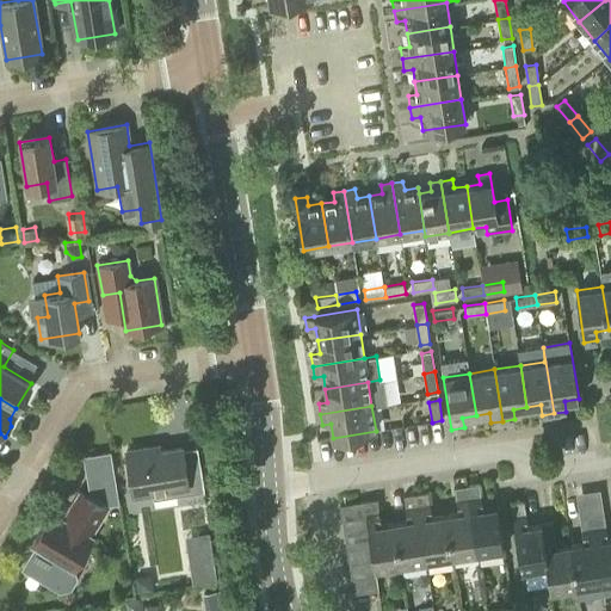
[(148,449),(125,452),(133,493),(176,486),(177,495),(204,492),(201,468),(185,470),(183,449),(148,454),(148,449)]
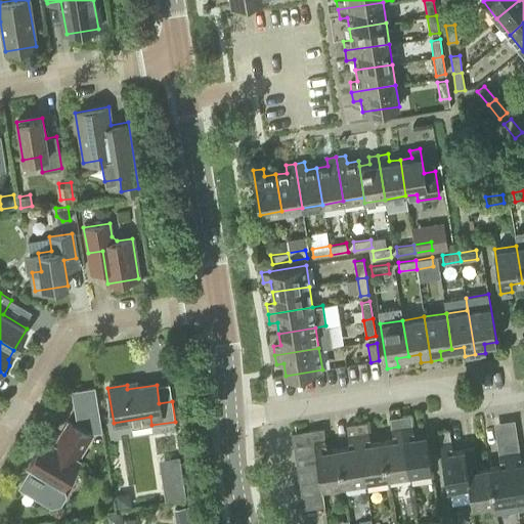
[(97,411),(77,415),(78,422),(94,432),(99,423),(97,411)]
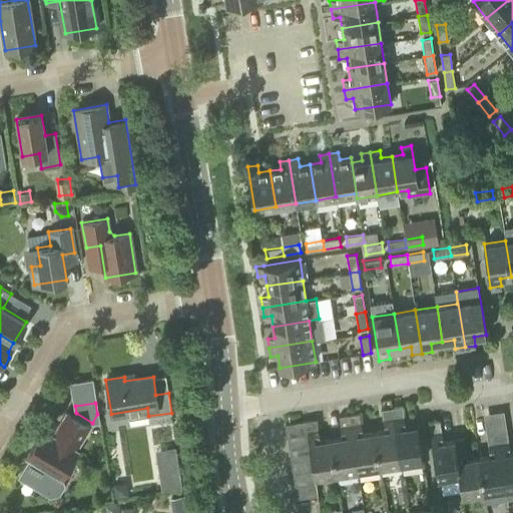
[(392,408),(401,464),(423,460),(417,425),(405,427),(402,406),(392,408)]
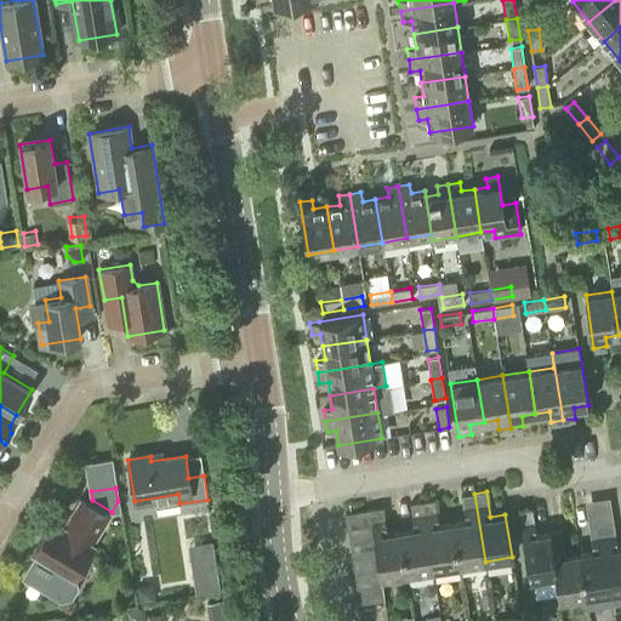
[(466,520),(453,522),(459,565),(485,562),(474,494),(462,495),(466,520)]
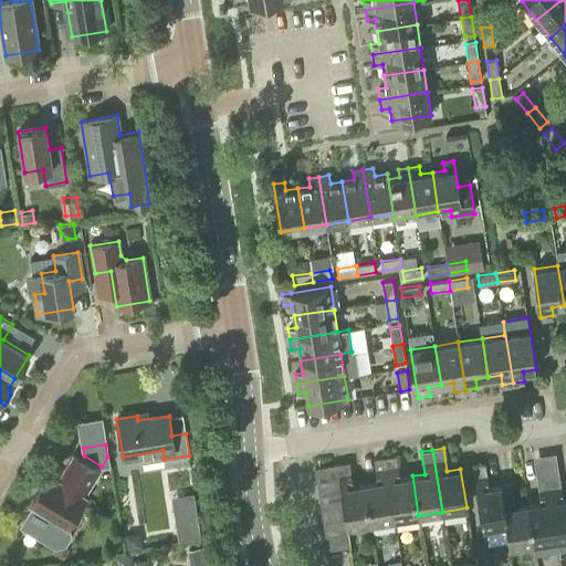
[(84,495),(98,471),(73,456),(59,481),(48,474),(30,504),(67,526),(85,496),(84,495)]
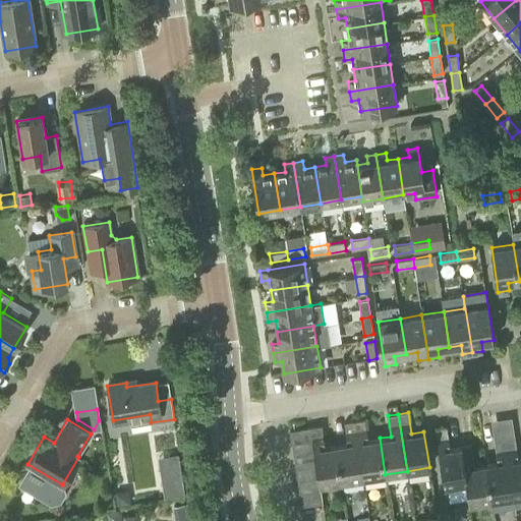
[(367,440),(364,419),(354,420),(363,477),(385,474),(380,438),(367,440)]
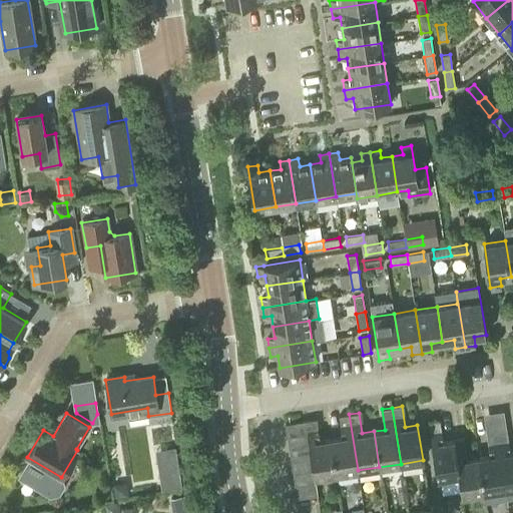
[(342,436),(331,438),(337,474),(358,470),(349,414),(339,416),(342,436)]
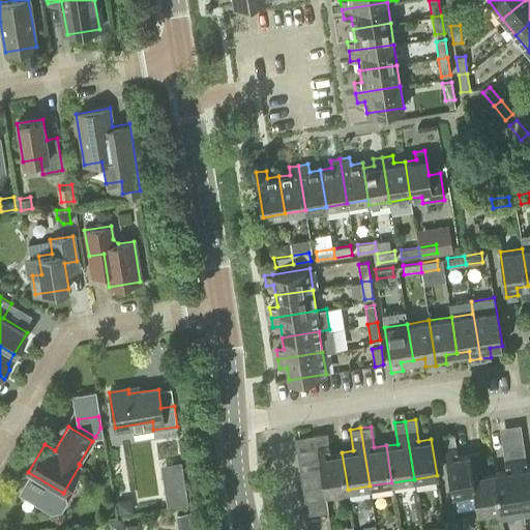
[(327,434),(316,435),(318,448),(320,461),(322,473),(324,486),(325,493),(348,490),(342,452),(330,454),(327,434)]
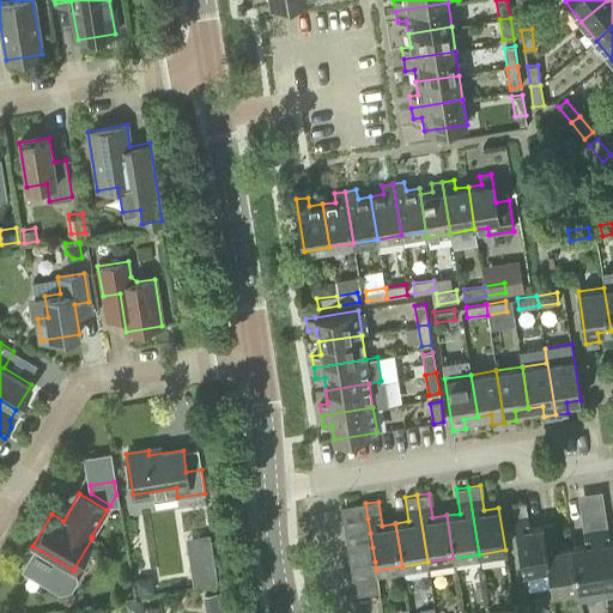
[(368,519),(365,503),(340,507),(343,522),(368,519)]
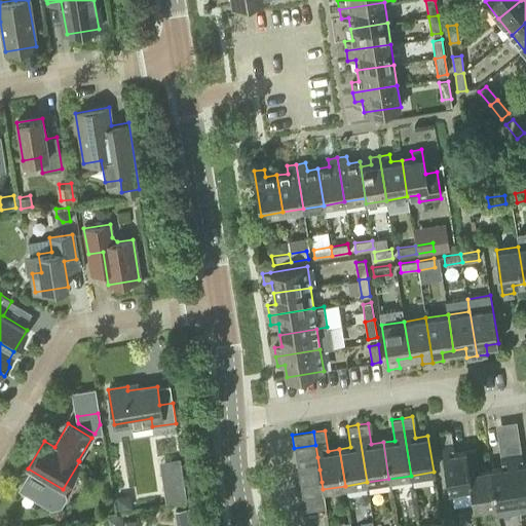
[(464,451),(453,452),(450,431),(440,434),(448,491),(471,487),(464,451)]
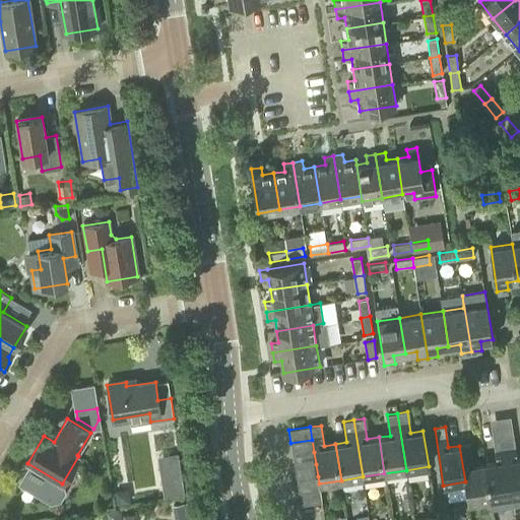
[(504,439),(503,439),(513,505),(519,503),(519,457),(517,458),(514,437),(504,439)]
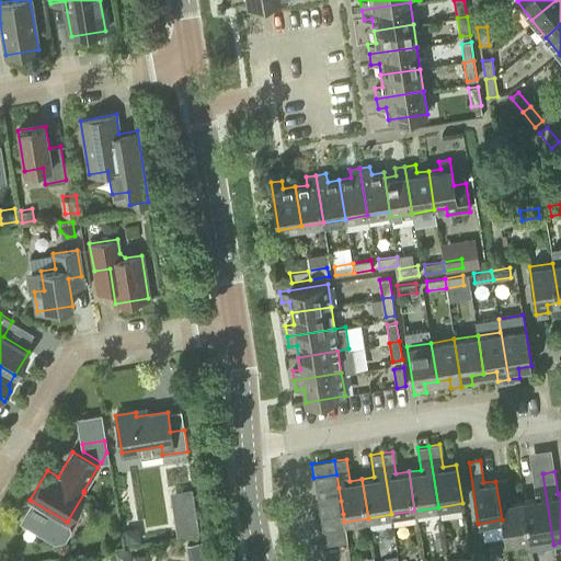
[(553,545),(542,473),(533,476),(536,497),(523,500),(529,538),(530,548),(553,545)]
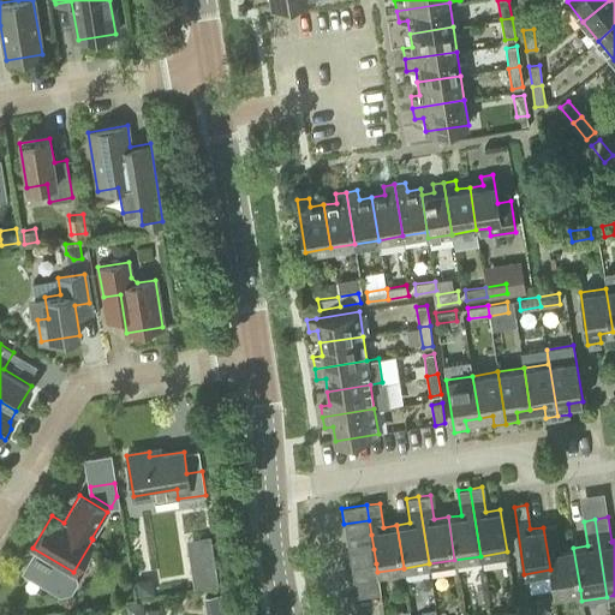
[(369,520),(344,524),(346,538),(371,535),(369,520)]
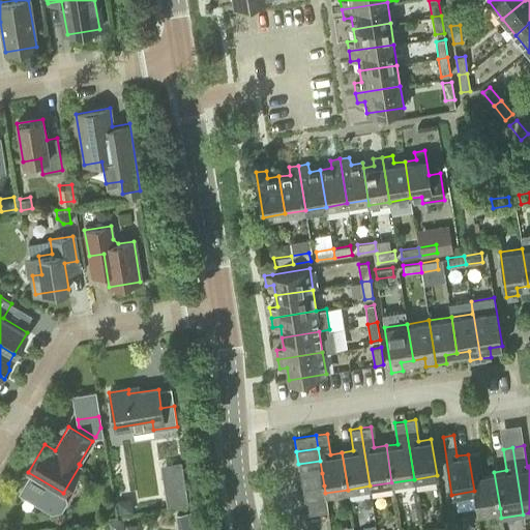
[(500,508),(494,472),(482,474),(479,452),(468,454),(474,491),(477,512),(500,508)]
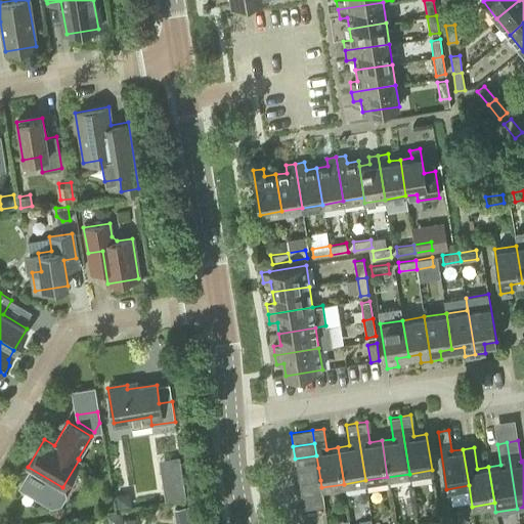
[(316,455),(295,459),(297,471),(318,468),(316,455)]
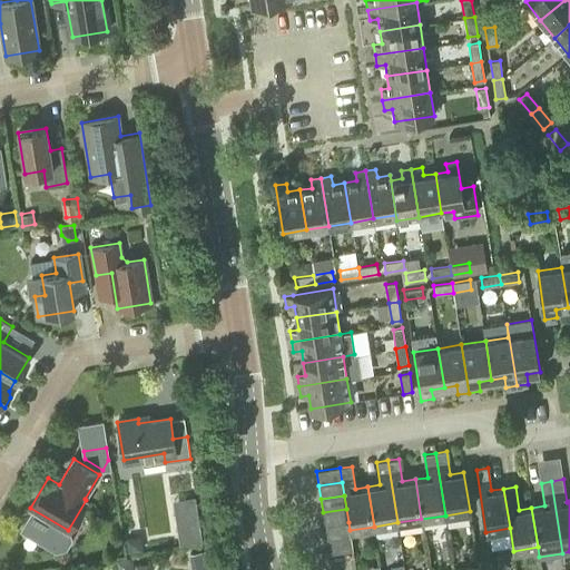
[(346,509),(323,512),(325,527),(349,522),(346,509)]
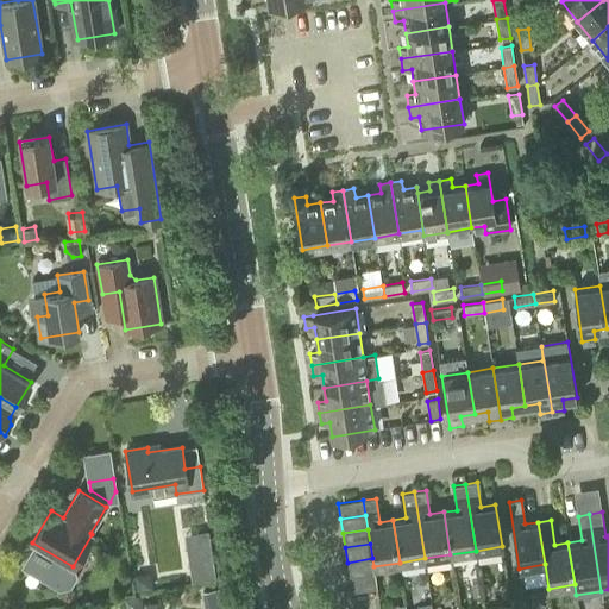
[(190,559),(193,579),(213,577),(211,557),(190,559)]
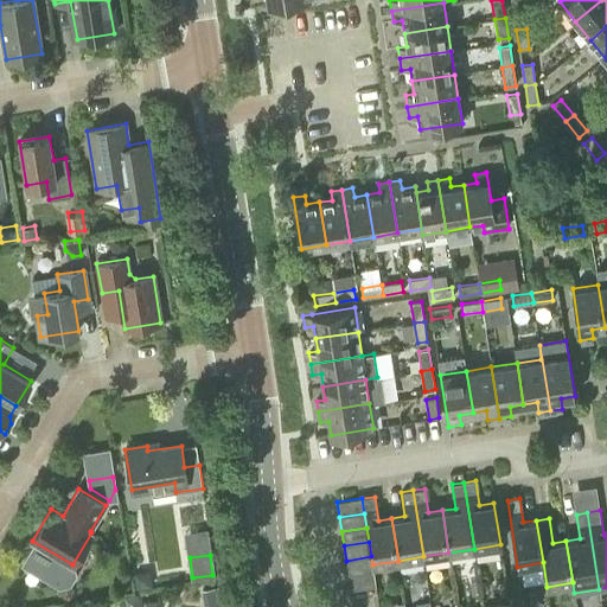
[(372,564),(371,556),(346,561),(349,575),(374,572),(372,564)]
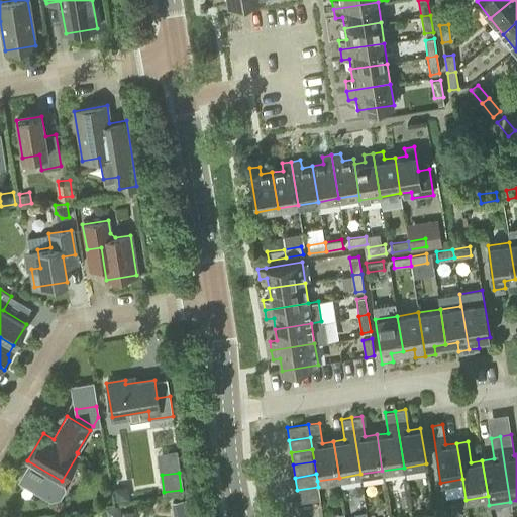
[(128,492),(121,487),(115,488),(117,500),(129,498),(128,492)]
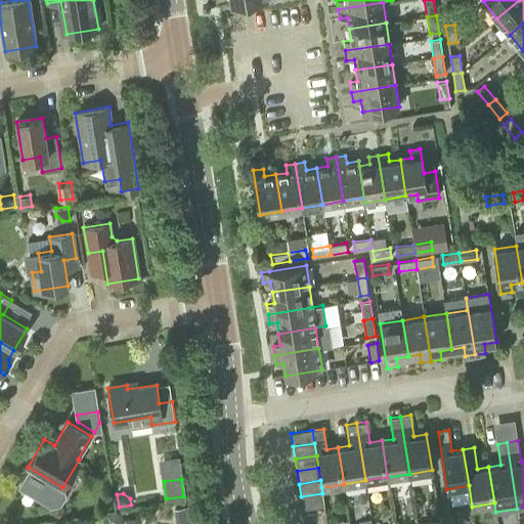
[(322,493),(301,496),(303,509),(324,506),(322,493)]
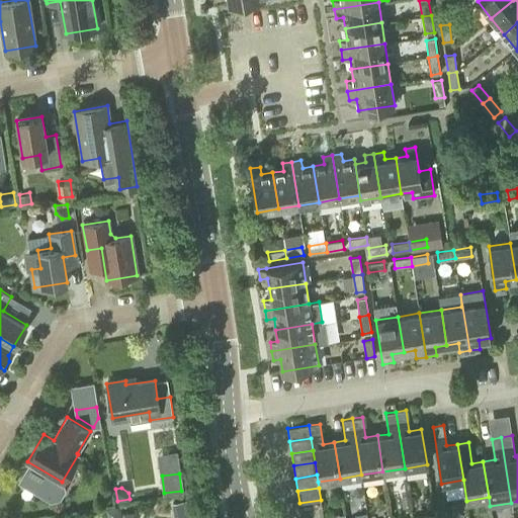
[(187,499),(171,502),(173,513),(189,511),(187,499)]
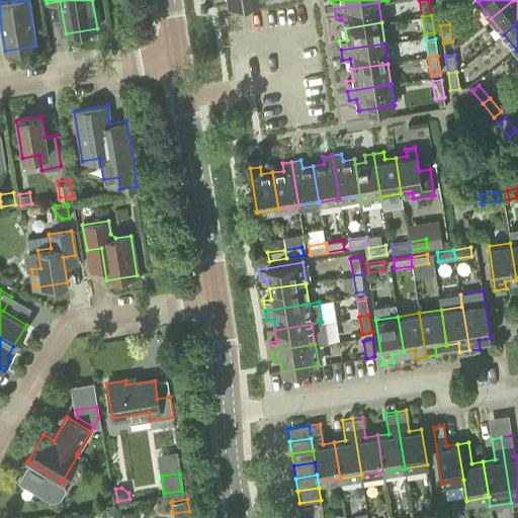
[(106,512),(112,517),(117,517),(116,506),(105,507),(106,512)]
